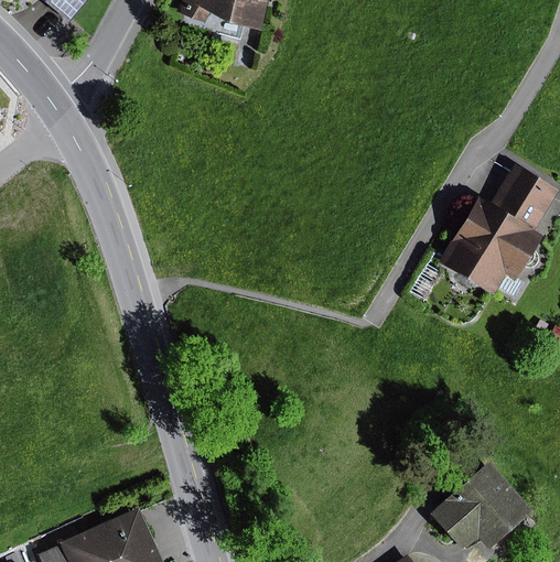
[(43,0),(68,21),(85,0),(43,0)]
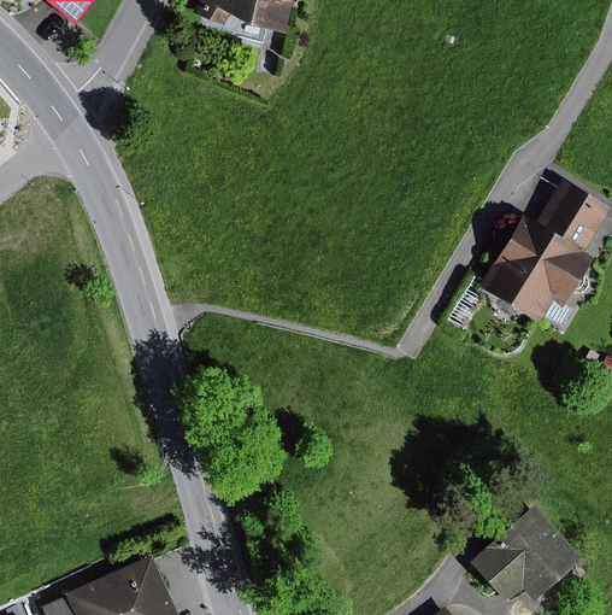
[(200,0),(195,11),(224,28),(231,15),(248,23),(282,31),(289,0),(200,0)]
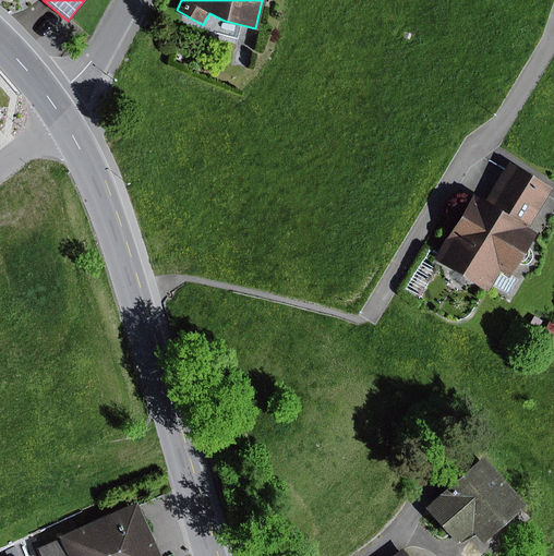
[(255,52),(242,48),(237,65),(251,69),(251,67),(255,52)]
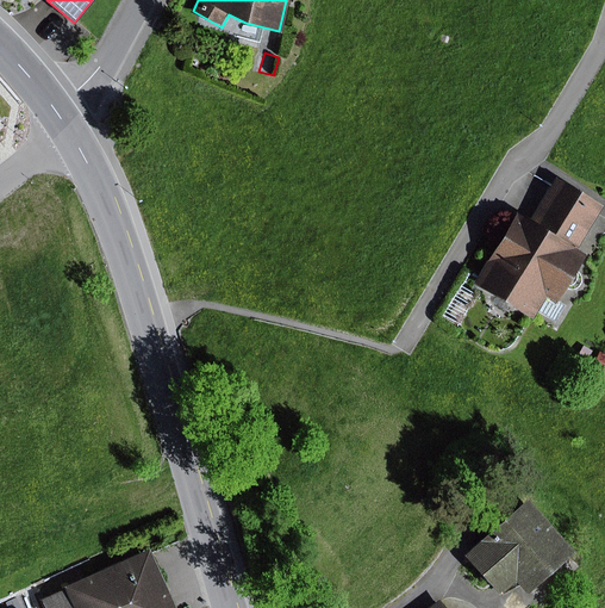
[(517,212),(474,285),(532,320),(538,309),(557,320),(567,304),(559,299),(587,252),(578,247),(603,205),(556,178),(531,221),(517,212)]
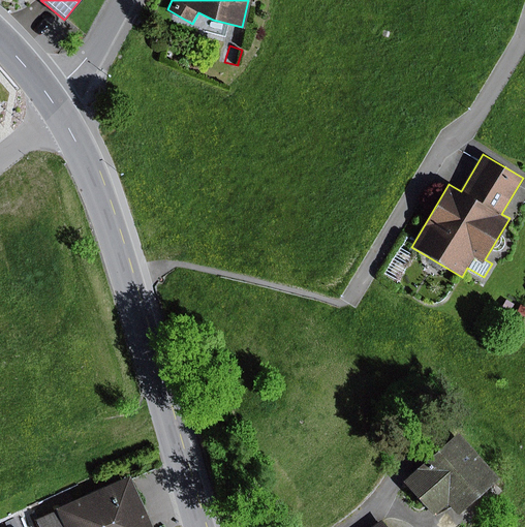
[(524,304),(523,304),(515,318),(524,322),(524,304)]
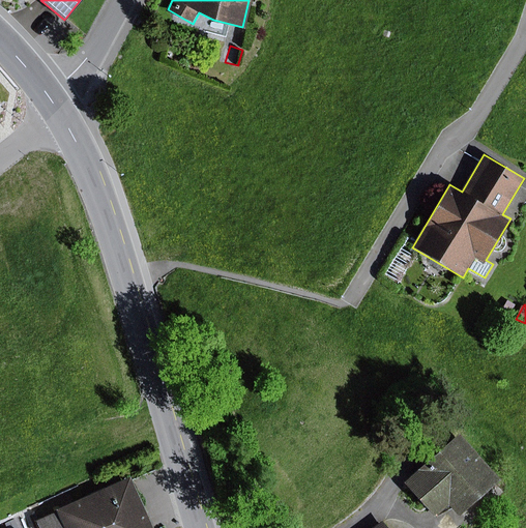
[(499,479),(459,433),(404,480),(434,516),(447,504),(457,515),(499,479)]
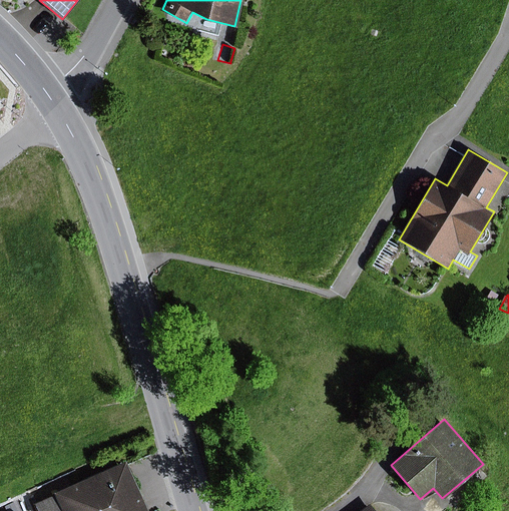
[(146,510),(125,461),(53,492),(54,495),(36,502),(39,510),(60,510),(61,510),(146,510)]
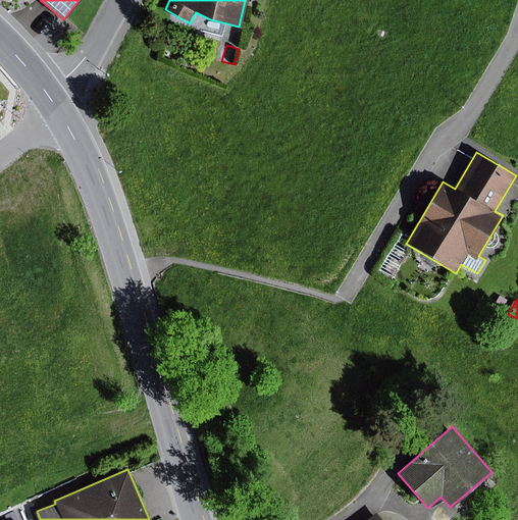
[(384,519),(378,511),(366,519),(384,519)]
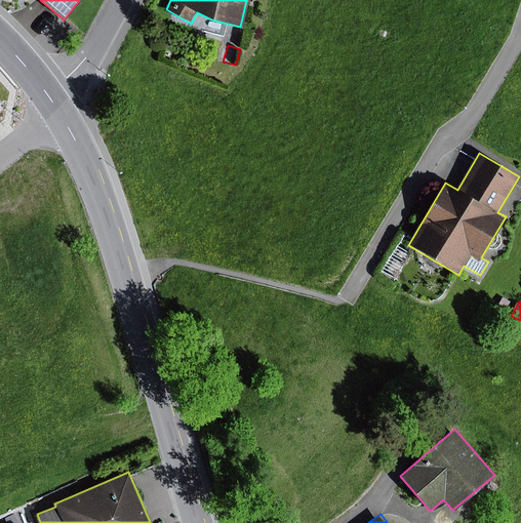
All buildings are outlined.
